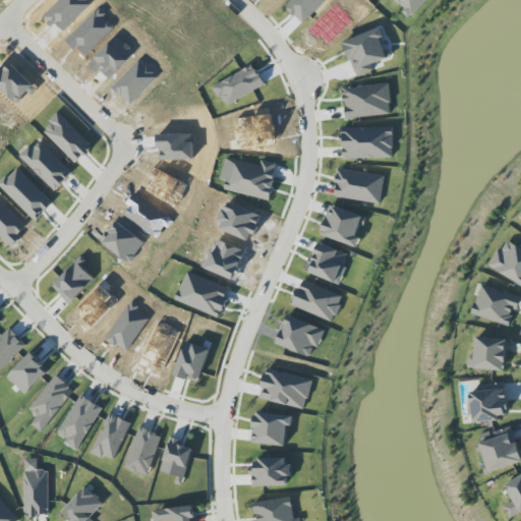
[(391,58),(381,30),(345,42),(357,77),(373,71),(371,65),(391,58)]
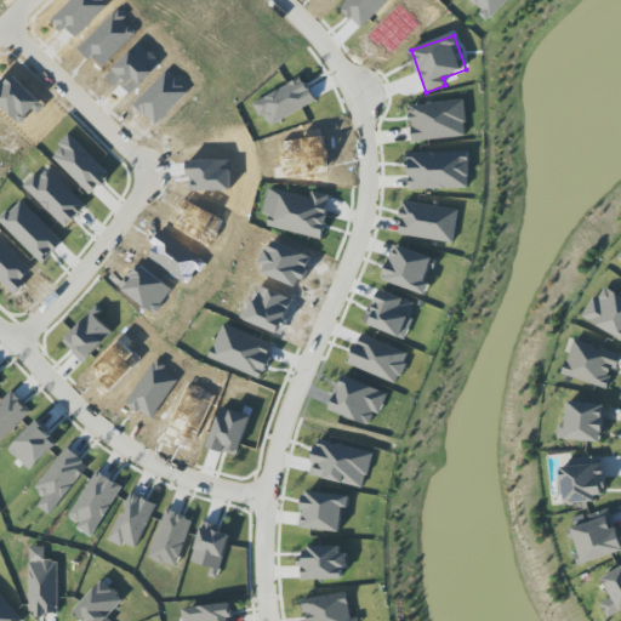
[(317,102),(303,78),(255,103),(268,127),(317,102)]
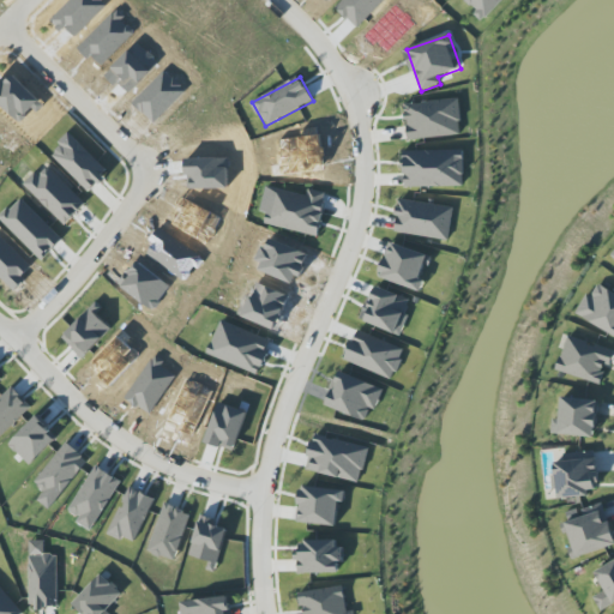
[(462,136),(459,100),(405,103),(408,139),(462,136)]
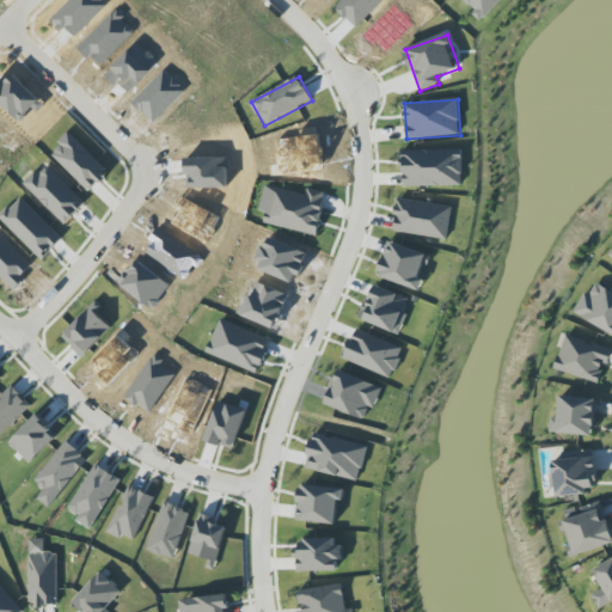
[(109,171),(69,134),(50,154),(90,191),(109,171)]
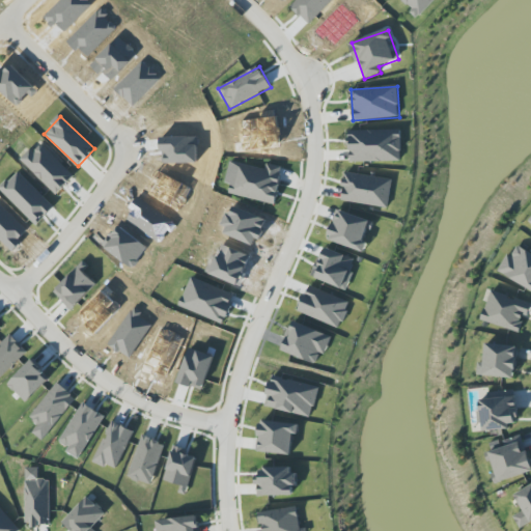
[(401,161),(400,130),(348,131),(350,163),(401,161)]
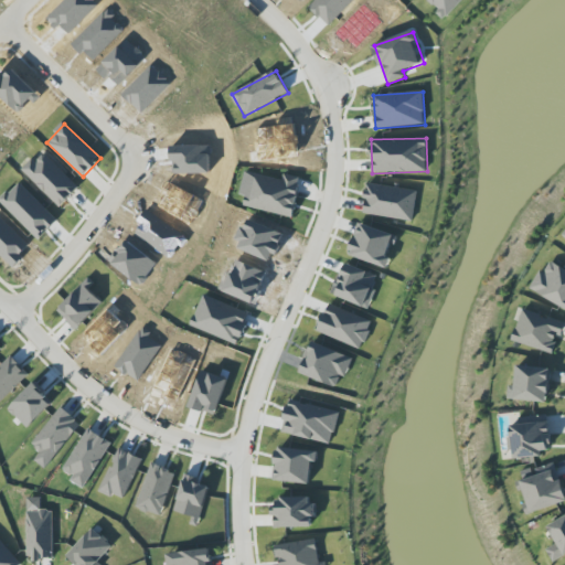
[(61,208),(80,188),(44,153),(35,163),(32,160),(22,170),(61,208)]
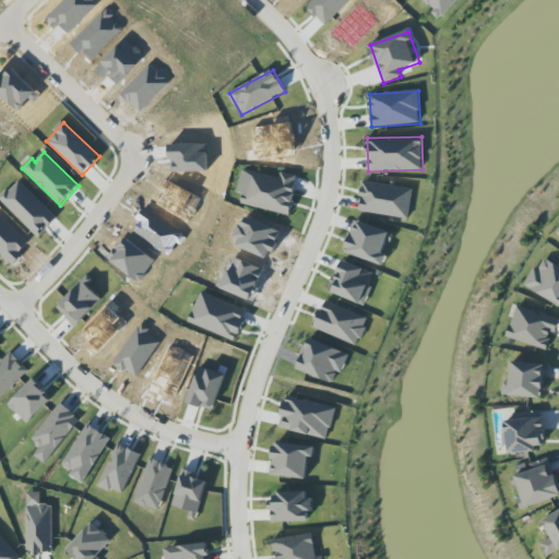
[(280,178),(249,171),(242,205),(289,215),(298,176),(281,173),(280,178)]
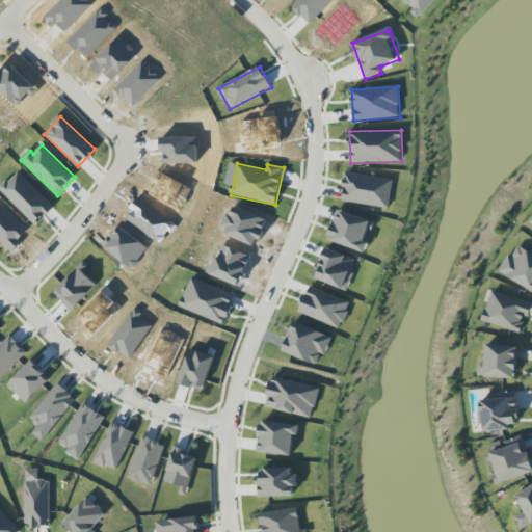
[(343,202),(390,208),(393,179),(346,174),(343,202)]
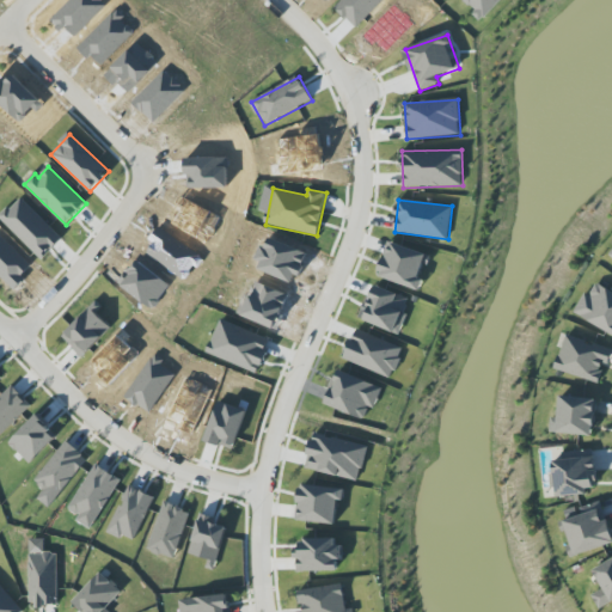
[(611,291),(597,283),(589,295),(585,293),(574,313),(611,334),(611,291)]
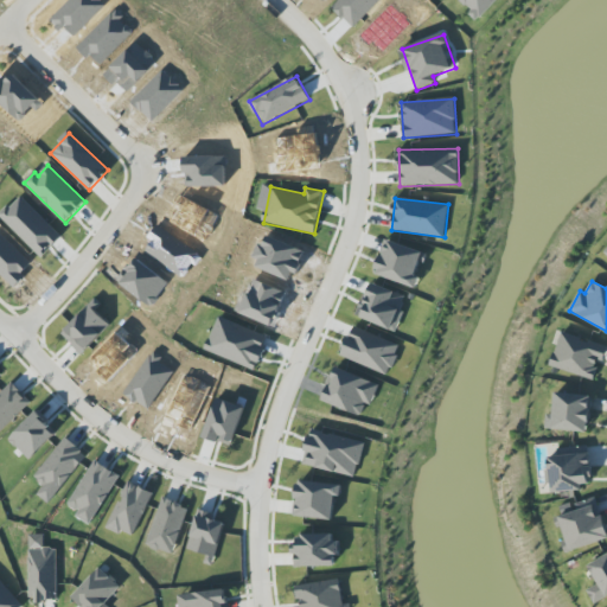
[(90,306),(66,331),(87,351),(110,325),(90,306)]
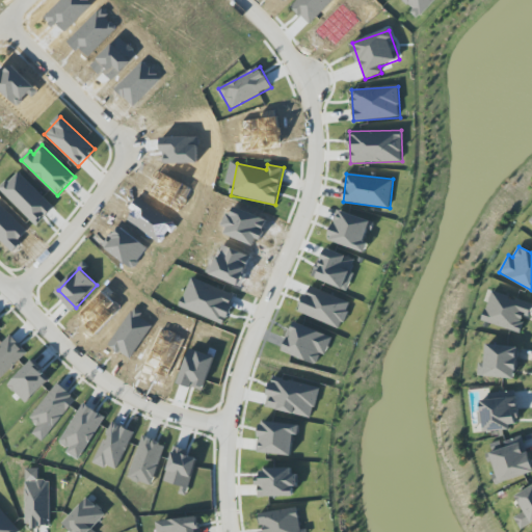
[(482,322),(521,333),(526,316),(530,317),(531,307),(531,303),(491,292),(482,322)]
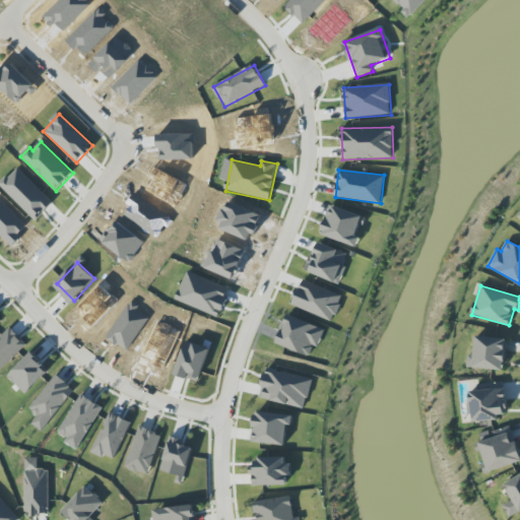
[(325,329),(287,315),(276,344),(310,356),(314,346),(318,347),(325,329)]
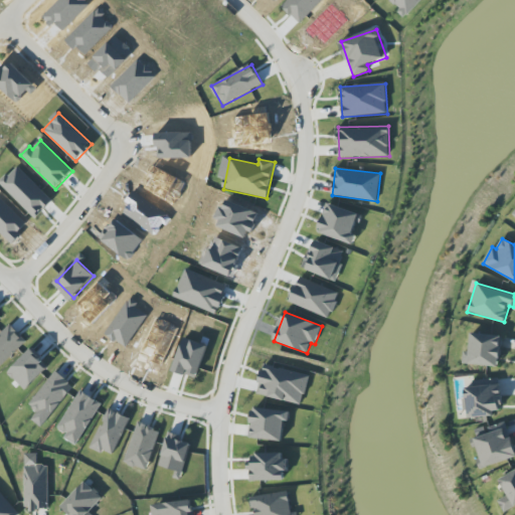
[(0,367),(27,342),(11,325),(0,335),(0,367)]
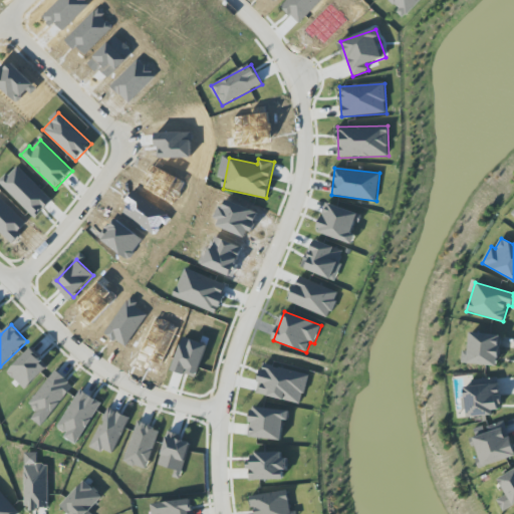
[(499,366),(500,335),(470,333),(469,351),(463,351),(462,363),(499,366)]
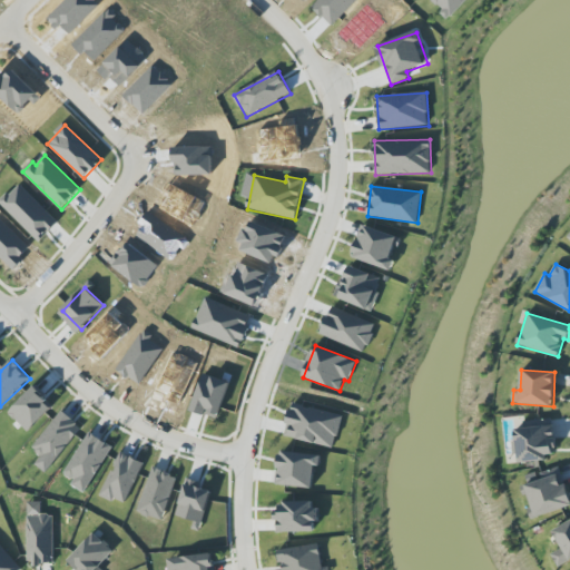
[(343,414),(292,403),(284,438),(335,448),(343,414)]
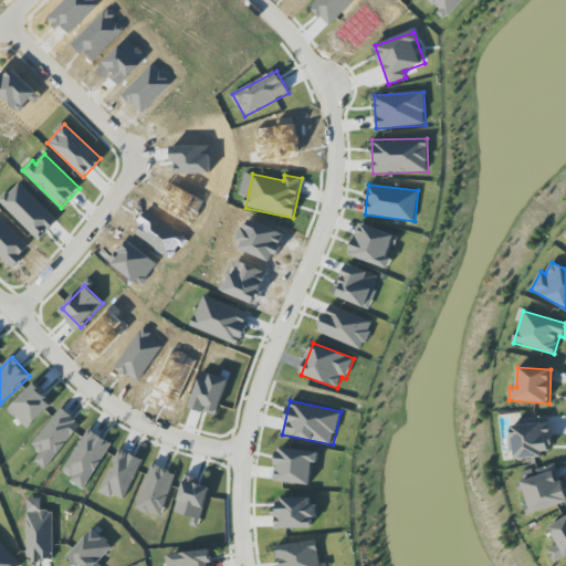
[(31,448),(51,463),(81,423),(61,408),(31,448)]
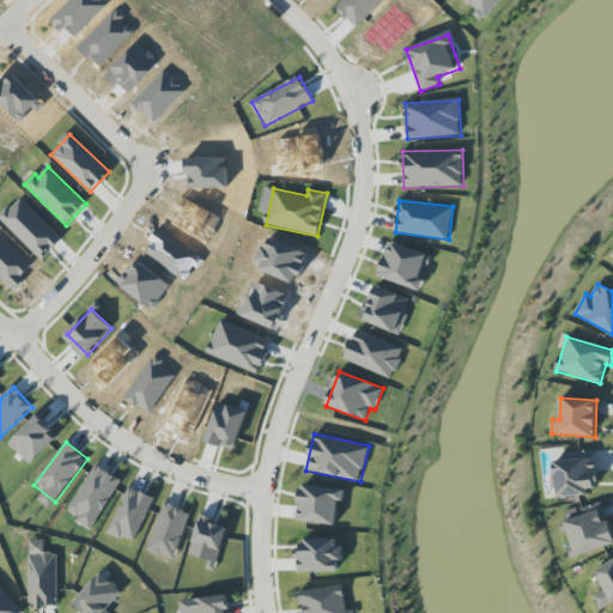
[(562,454),(562,460),(553,461),(558,498),(589,495),(588,487),(598,486),(594,450),(562,454)]
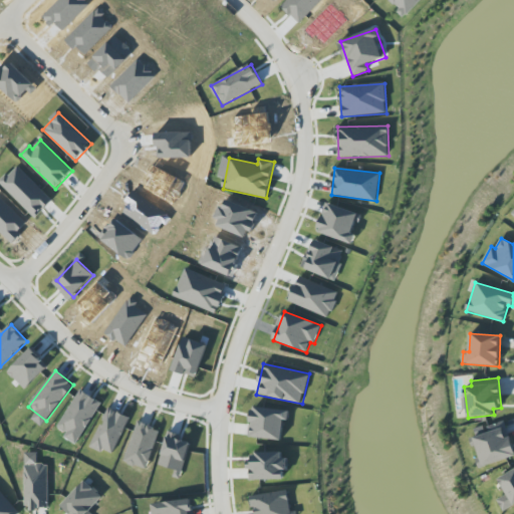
[(64,438),(76,445),(101,403),(81,390),(57,428),(67,434),(64,438)]
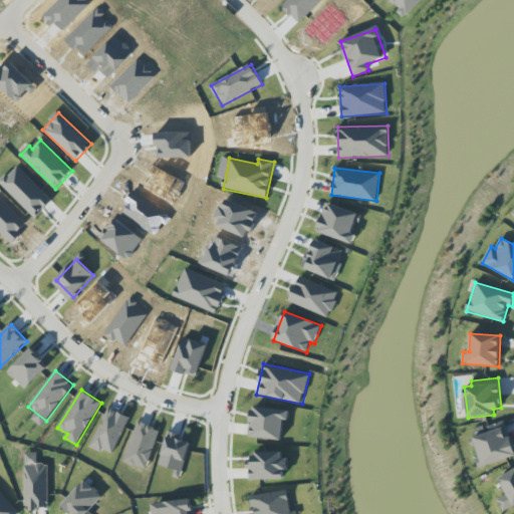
[(282,440),(284,420),(289,421),(289,409),(252,407),(250,438),(282,440)]
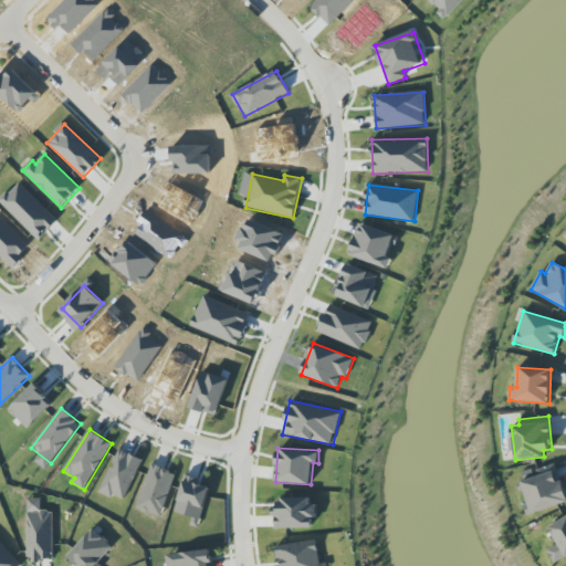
[(100,493),(113,500),(115,496),(124,500),(143,460),(119,449),(100,493)]
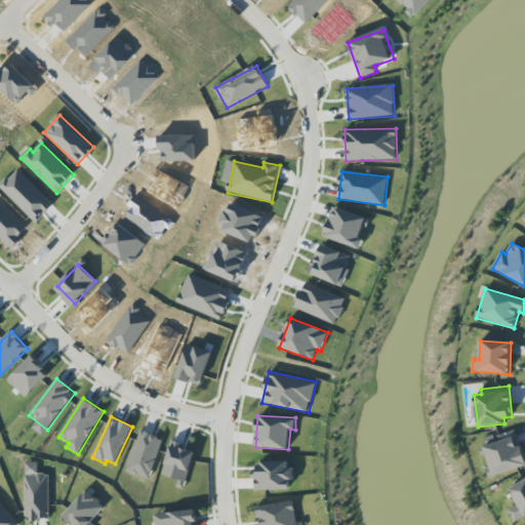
[(492,477),(524,467),(524,458),(516,430),(497,436),(499,442),(483,447),(492,477)]
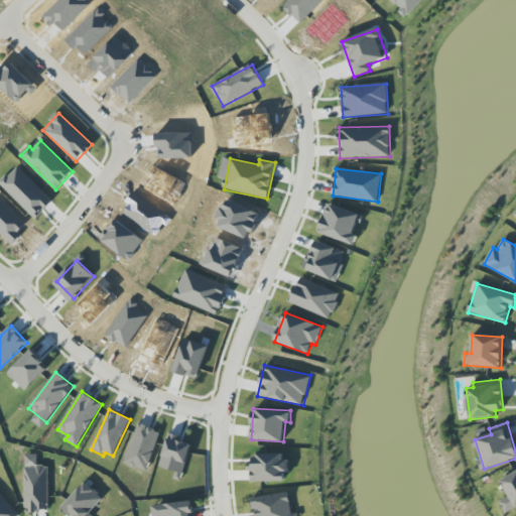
[(126,466),(149,471),(159,430),(136,424),(126,466)]
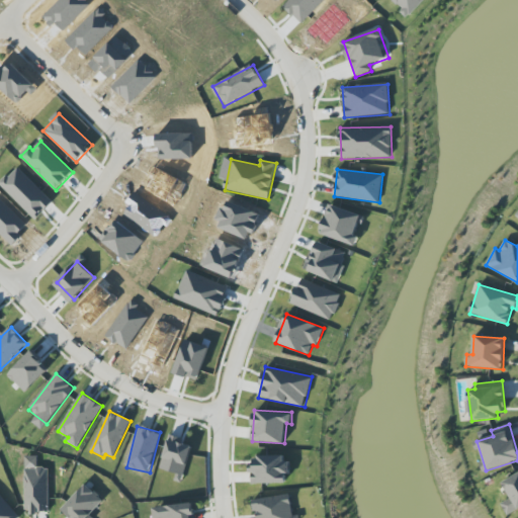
[(176,473),(174,481),(181,483),(192,446),(179,443),(181,438),(170,435),(160,468),(176,473)]
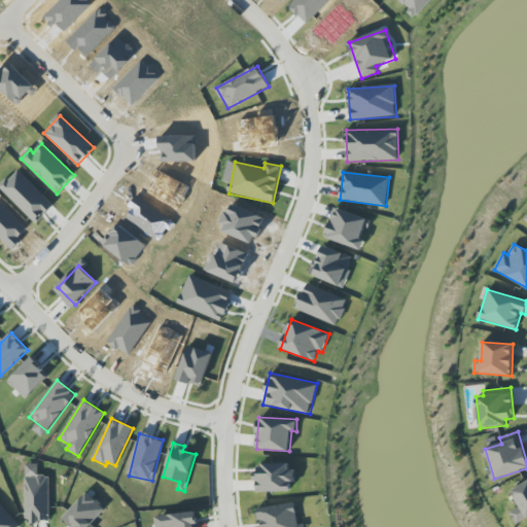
[(49,521),(49,476),(38,477),(38,464),(25,464),(26,522),(49,521)]
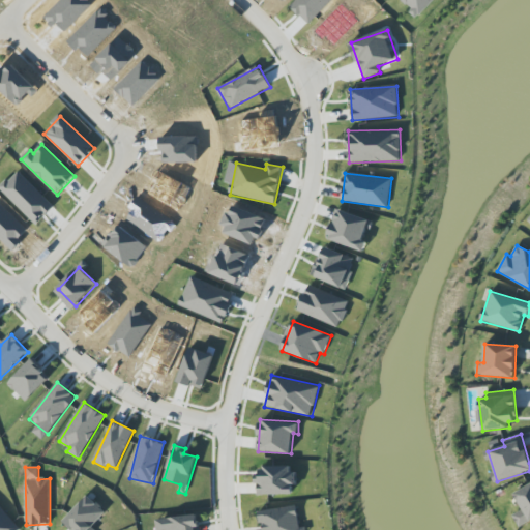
[(294,467),(257,468),(258,496),(295,495),(294,467)]
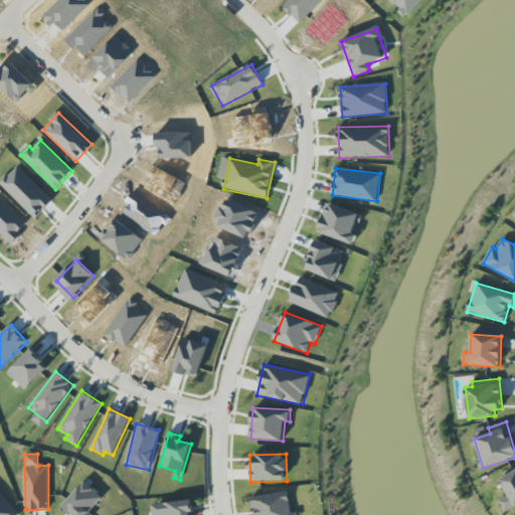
[(514,506),(514,470),(499,480),(507,496),(497,501),(504,513),(514,506)]
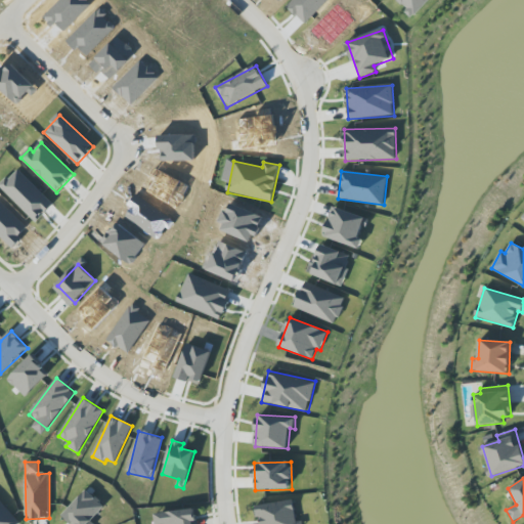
[(62,515),(72,523),(93,523),(91,522),(104,507),(87,489),(62,515)]
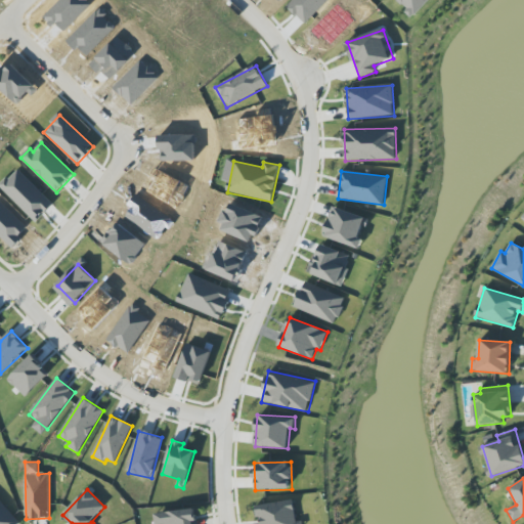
[(0,523),(18,523),(0,500),(0,523)]
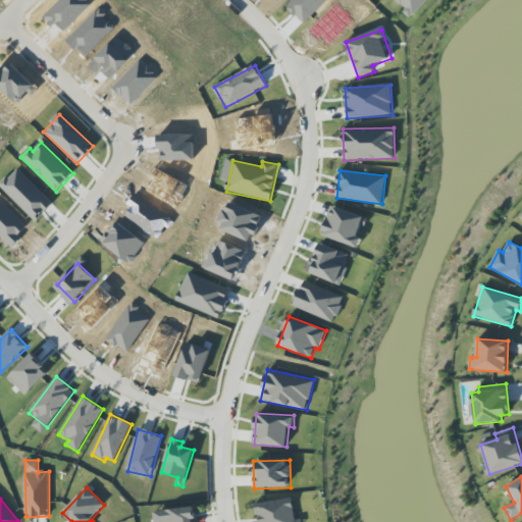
[(301,521),(301,519),(295,520),(292,499),(254,505),(256,521),(301,521)]
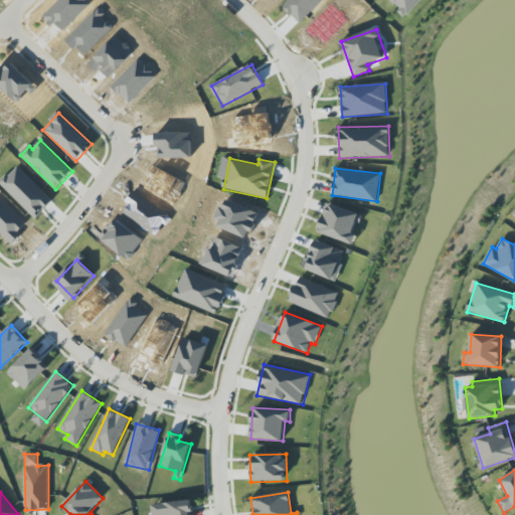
[(192,514),(190,500),(154,505),(155,514),(192,514)]
